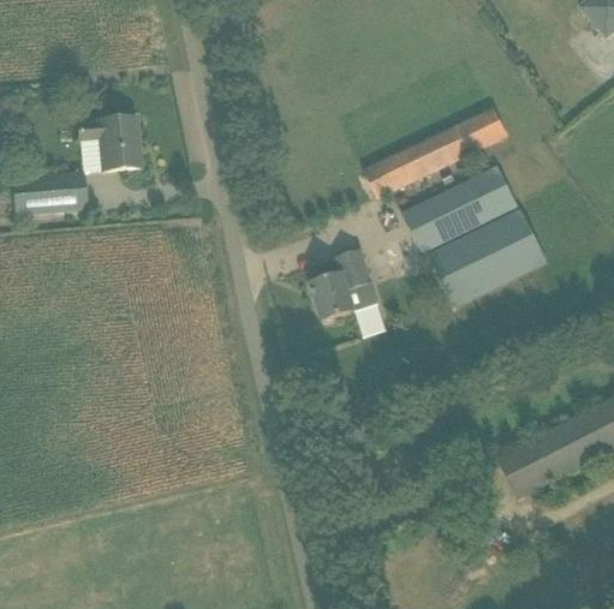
[(586,0),(580,5),(606,36),(613,29),(613,0),(586,0)]
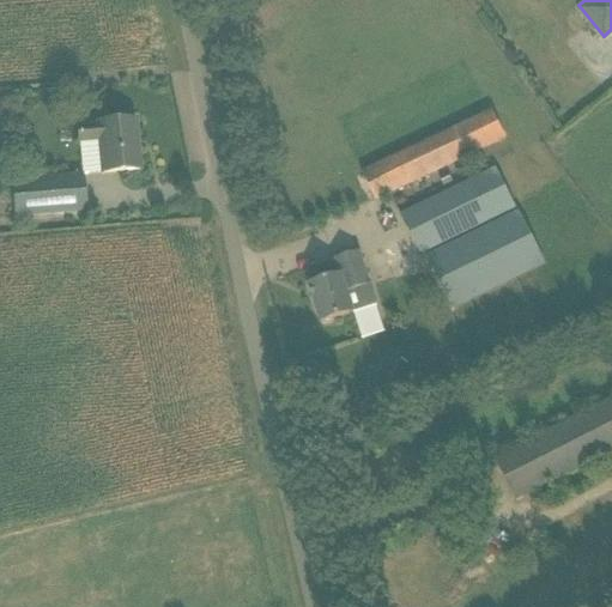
[(364,168),(377,196),(507,134),(492,107),(364,168)]
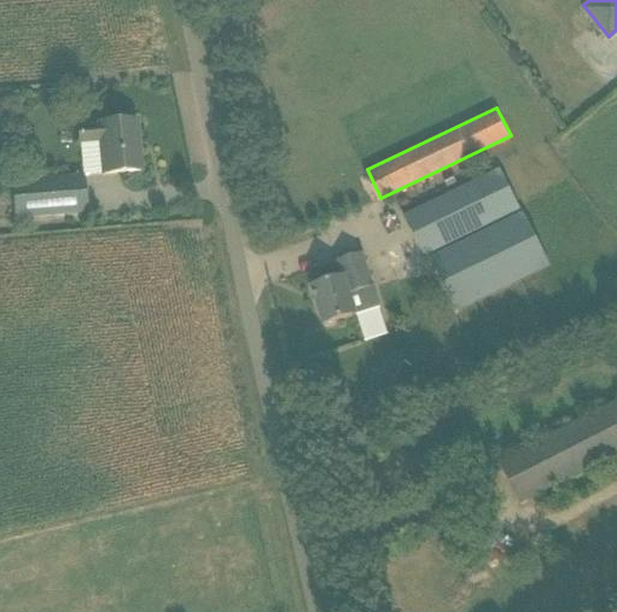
[(112,120),(76,122),(77,140),(81,140),(99,139),(102,170),(117,169),(141,167),(137,117),(112,120)]
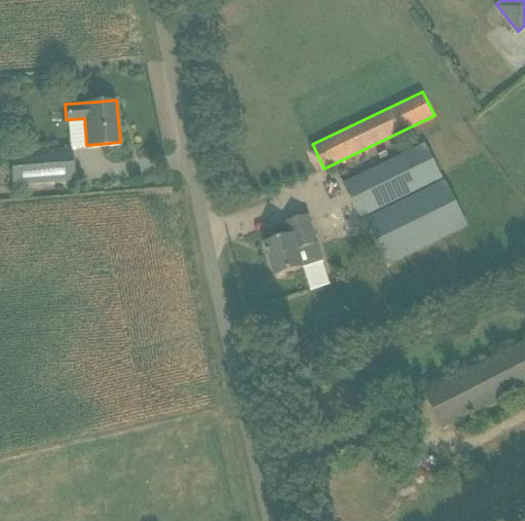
[(345,181),(363,216),(443,176),(425,141),(345,181)]
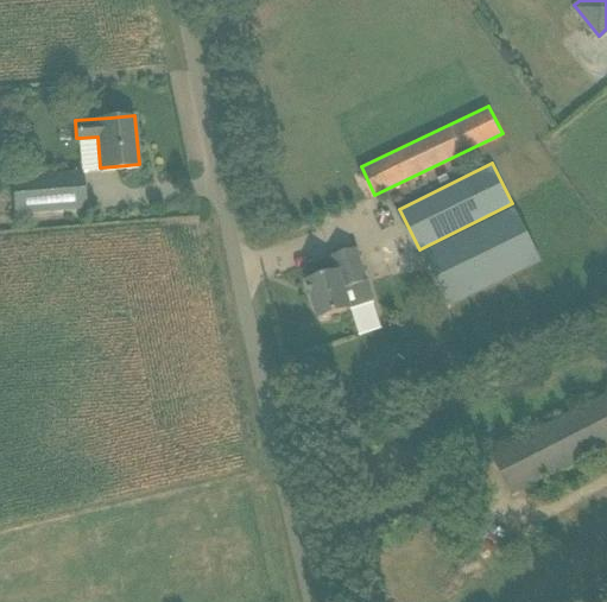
[(13,209),(82,204),(80,170),(10,175),(13,209)]
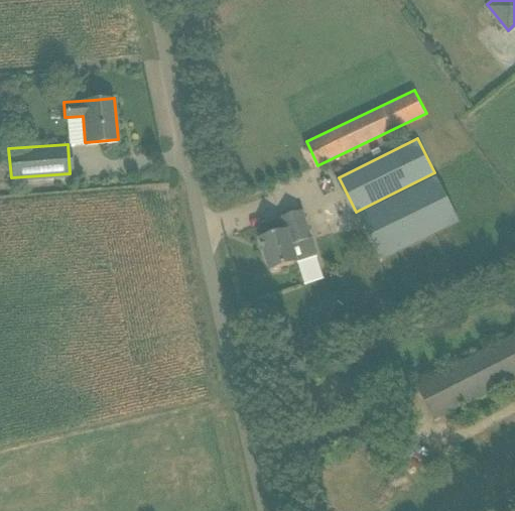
[(384,255),(459,219),(436,174),(363,211),(384,255)]
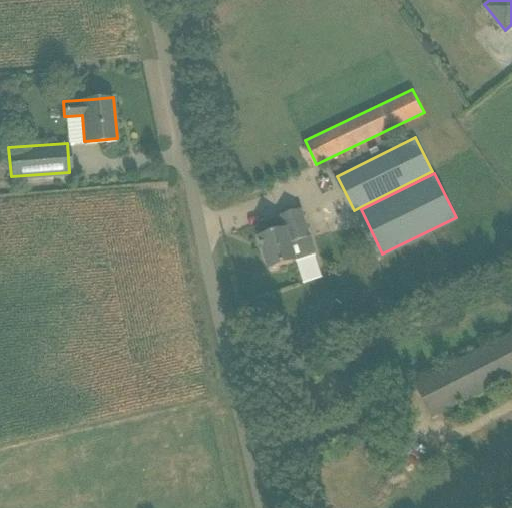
[(270,267),(316,251),(301,206),(280,213),(285,227),(260,235),(270,267)]
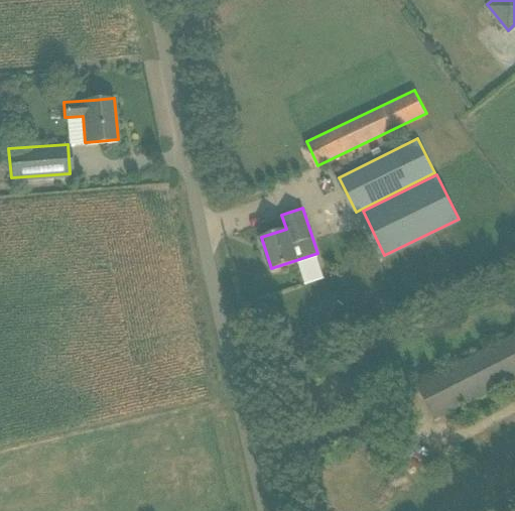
[(514,334),(418,383),(435,417),(514,377),(514,334)]
